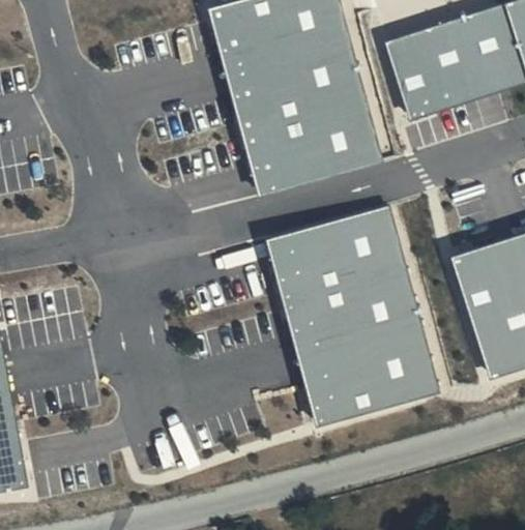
[(339,0),(243,0),(207,10),(258,194),(383,159),(339,0)]
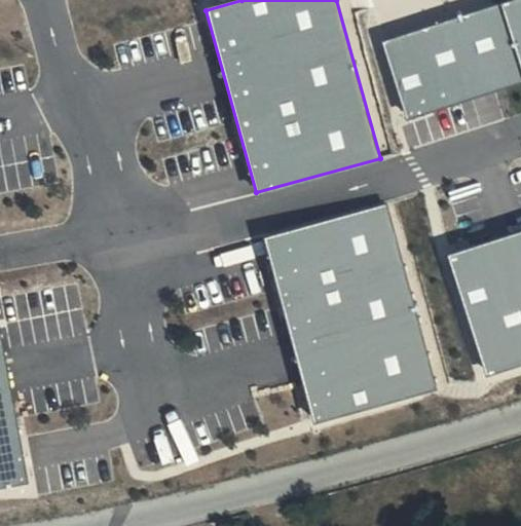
[(520,0),(516,0),(384,40),(408,115),(520,80),(520,0)]
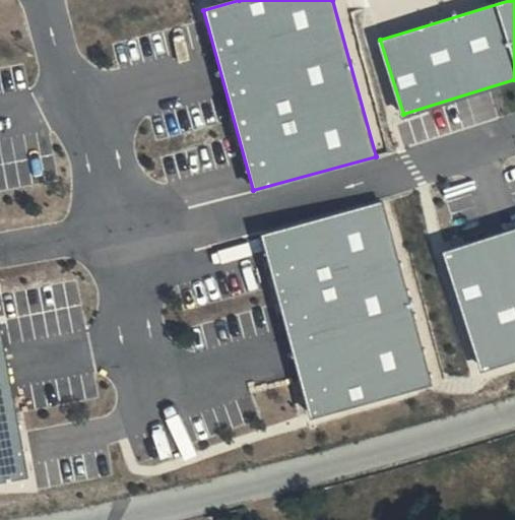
[(381,201),(260,235),(311,416),(432,383),(381,201)]
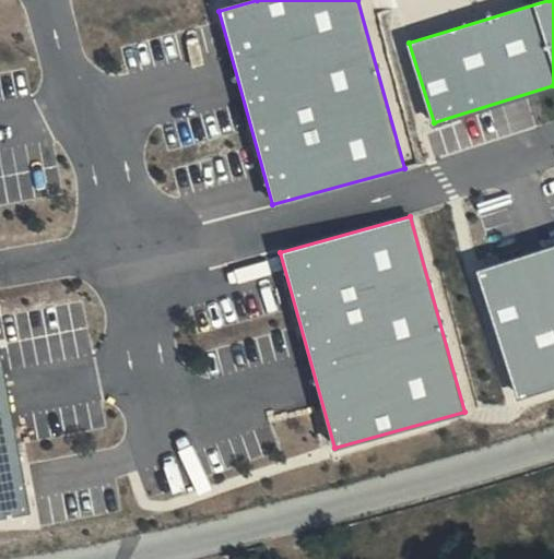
[(553,247),(481,271),(521,394),(553,383),(553,247)]
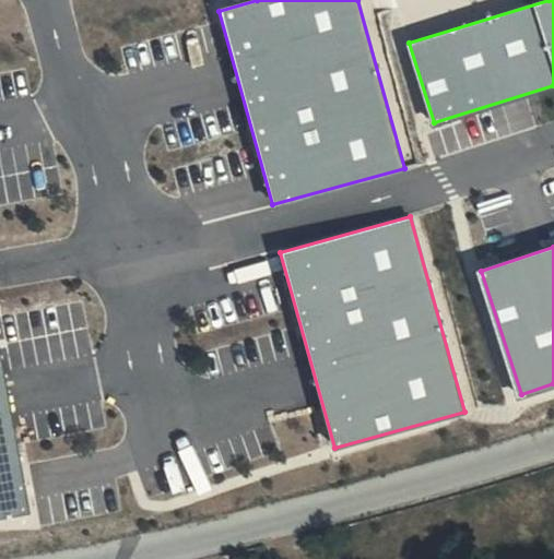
[(0,519),(27,514),(0,372),(0,519)]
